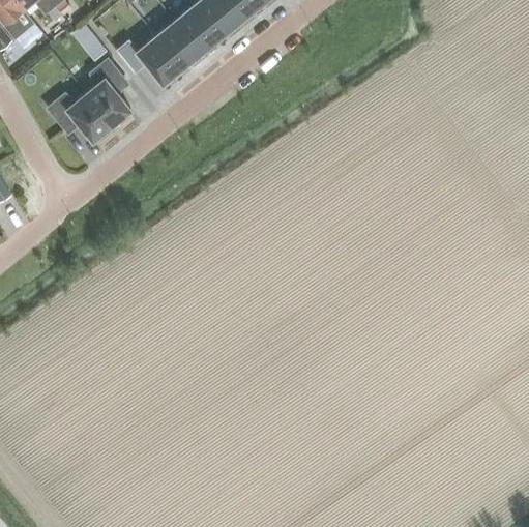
[(0,0),(0,21),(15,39),(34,24),(23,9),(15,0),(0,0)]
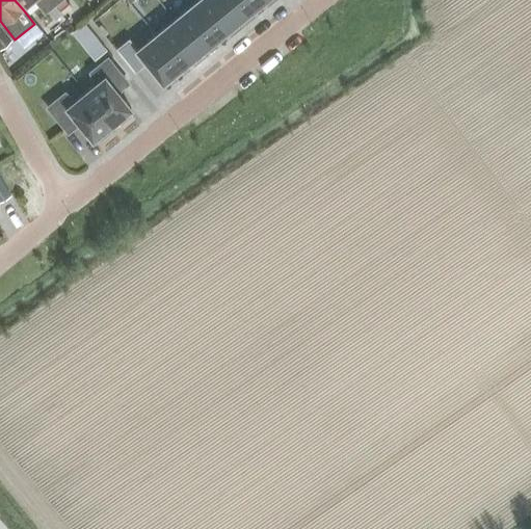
[(55,7),(54,7),(48,0),(15,0),(23,9),(34,1),(46,15),(47,14),(55,23),(62,17),(55,7)]
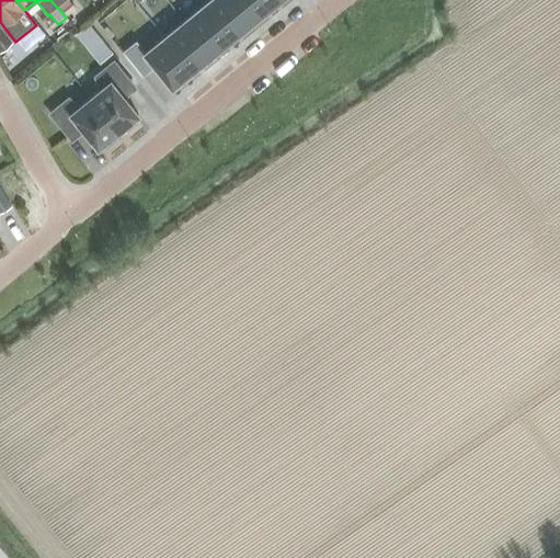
[(231,42),(232,43),(251,27),(250,26),(228,0),(208,0),(202,6),(203,7),(231,42)]
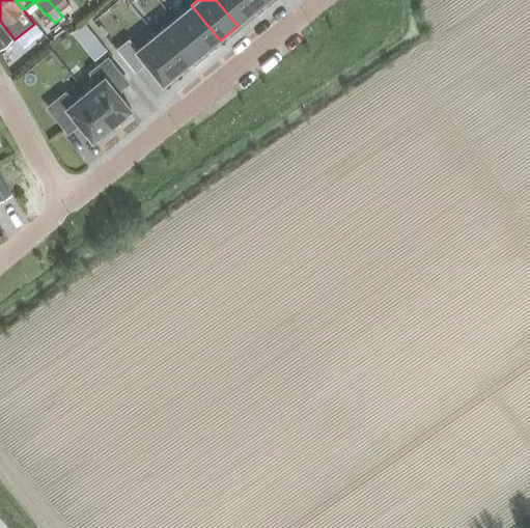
[(238,26),(256,11),(255,9),(247,0),(216,0),(236,25),(238,26)]
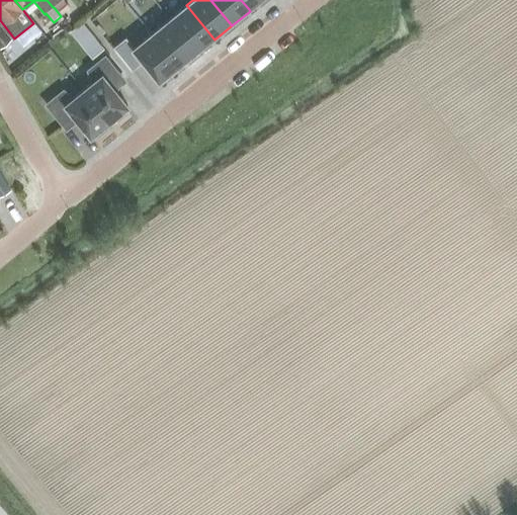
[(241,0),(249,9),(250,11),(262,0),(241,0)]
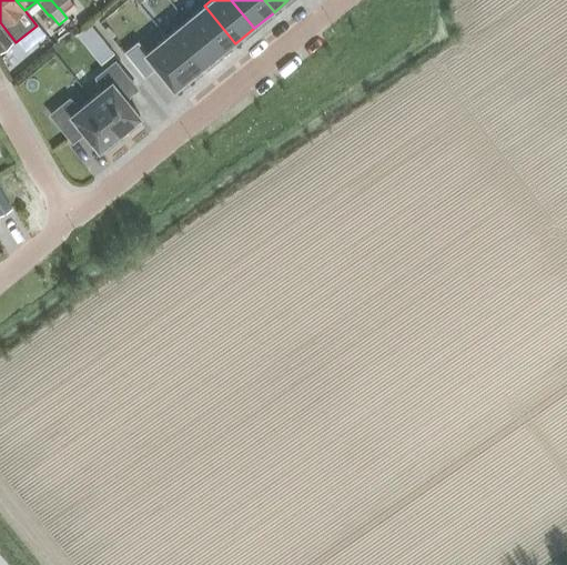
[(78,10),(70,1),(60,10),(68,19),(78,10)]
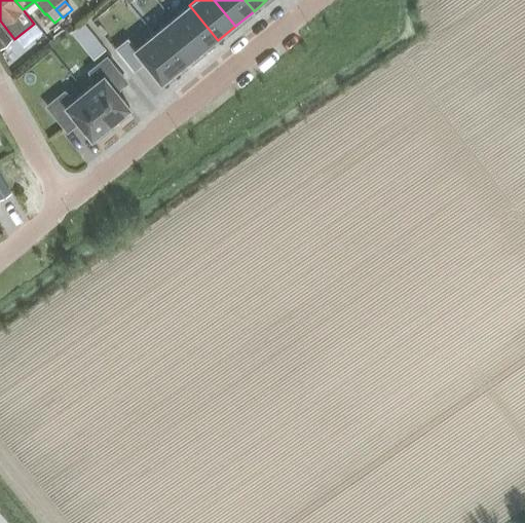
[(171,21),(172,22),(198,54),(199,55),(218,40),(217,39),(190,6),(189,5),(171,21)]
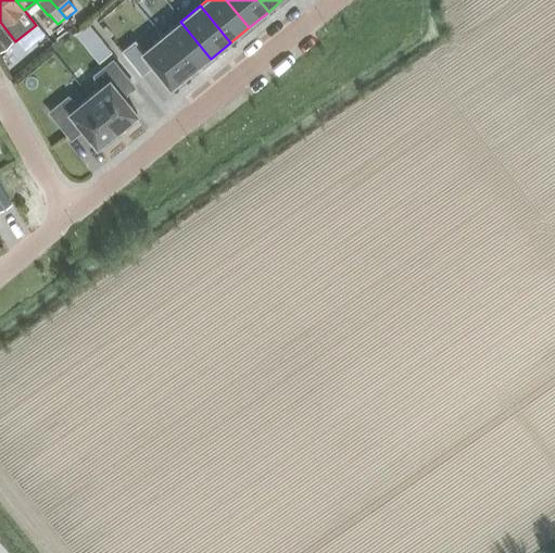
[(211,59),(210,58),(181,23),(180,22),(161,37),(162,38),(190,73),(191,74),(211,59)]
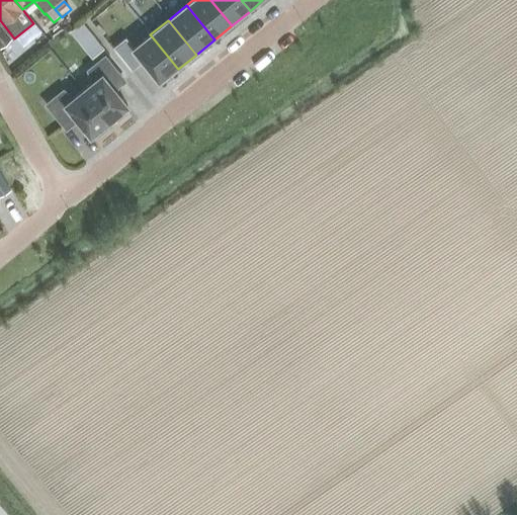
[(82,25),(72,33),(78,41),(88,32),(82,25)]
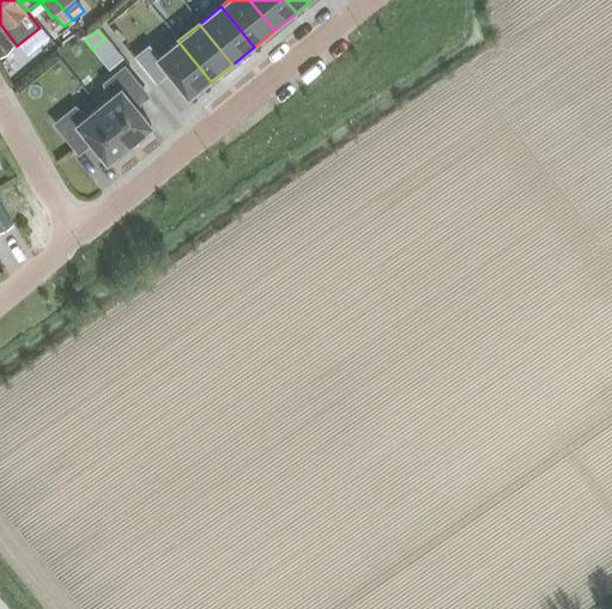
[(0,59),(1,61),(14,49),(0,31),(0,59)]
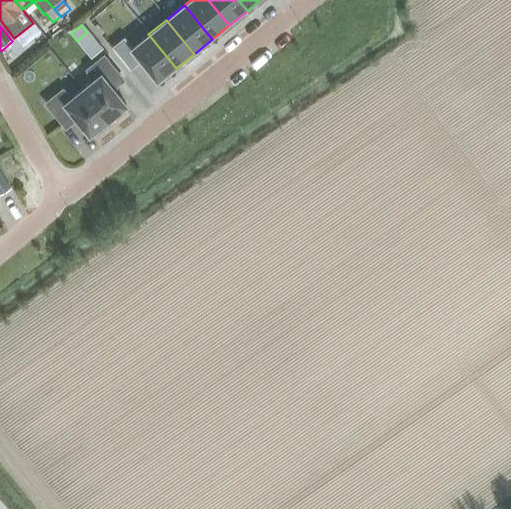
[(176,68),(175,67),(149,35),(148,34),(132,48),(124,39),(111,49),(130,73),(140,65),(157,84),(176,68)]
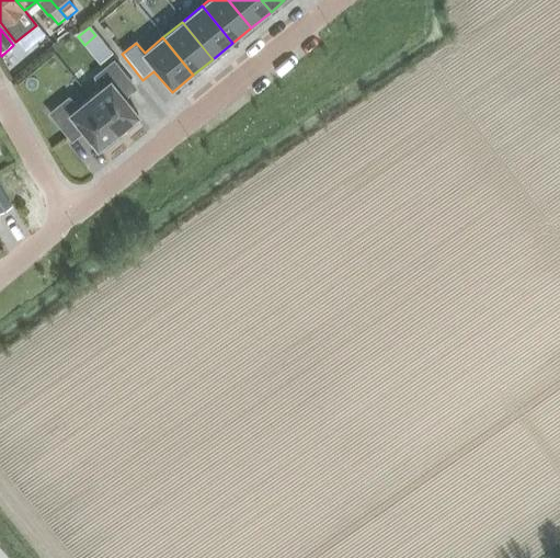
[(90,100),(121,137),(137,124),(134,121),(138,117),(121,97),(133,87),(114,64),(95,79),(101,91),(90,100)]
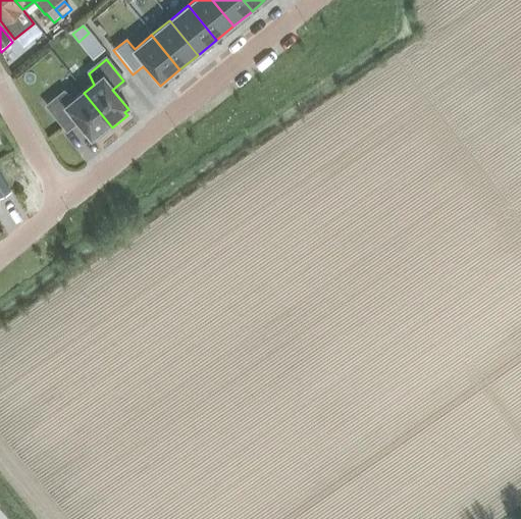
[(97,141),(112,127),(84,93),(73,101),(63,94),(47,108),(64,128),(74,120),(91,140),(95,137),(97,141)]
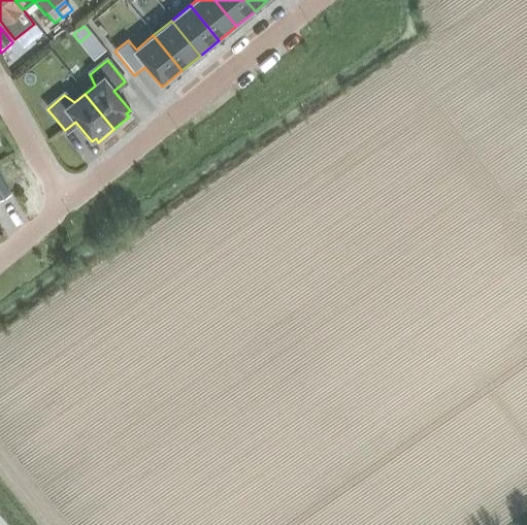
[(13,196),(0,173),(0,203),(11,197),(13,196)]
